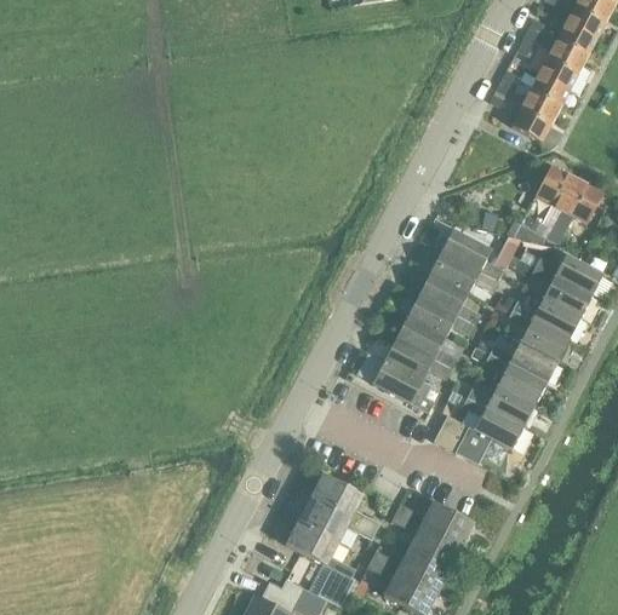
[(611,11),(590,0),(578,0),(567,22),(598,38),(611,11)]
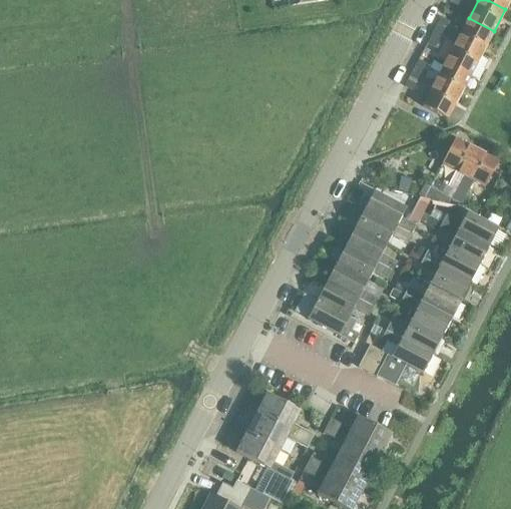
[(488,0),(505,9),(509,0),(488,0)]
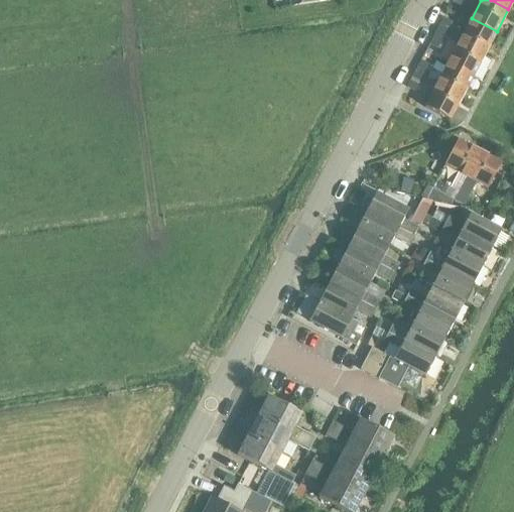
[(445,31),(453,18),(444,13),(437,27),(445,31)]
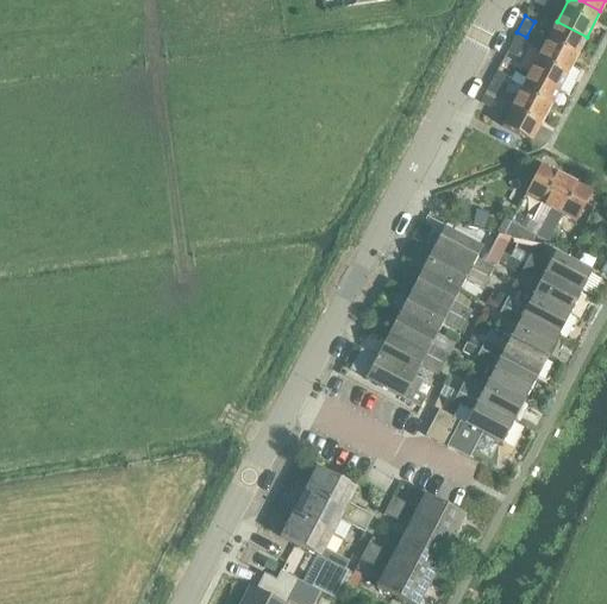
[(557,21),(544,45),(574,61),(587,37),(557,21)]
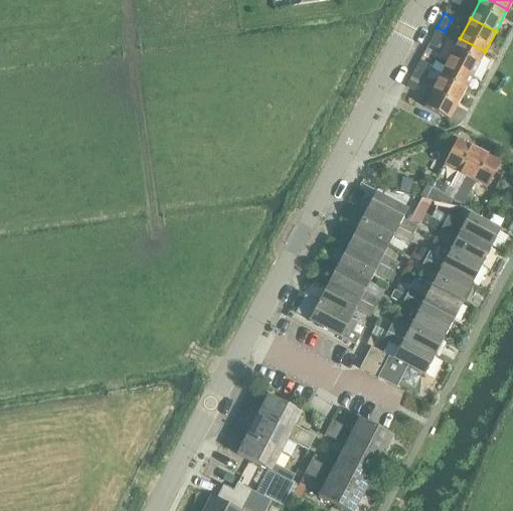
[(438,44),(445,31),(437,27),(430,40),(438,44)]
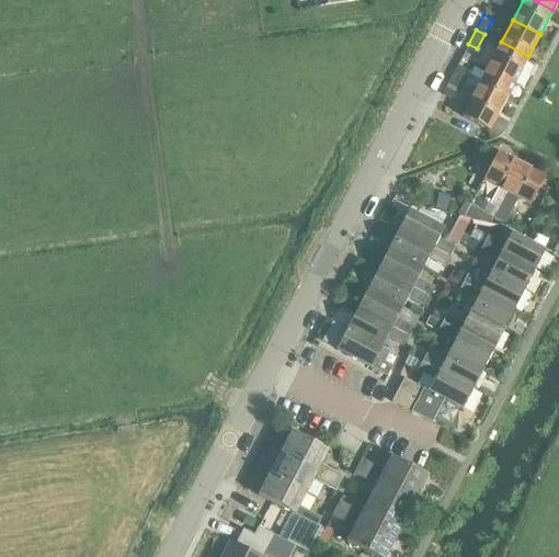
[(528,56),(501,42),(489,66),(515,80),(528,56)]
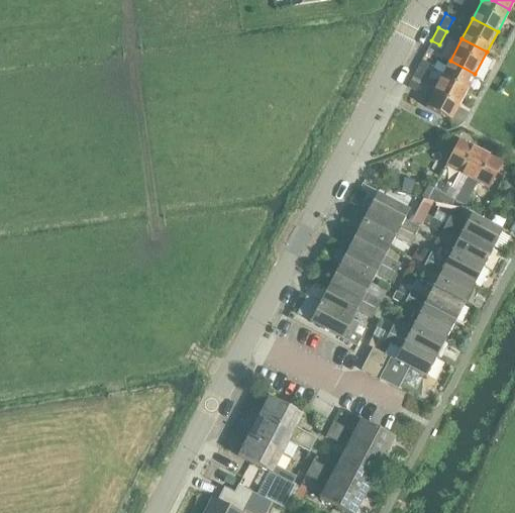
[(424,74),(431,61),(423,57),(416,70),(424,74)]
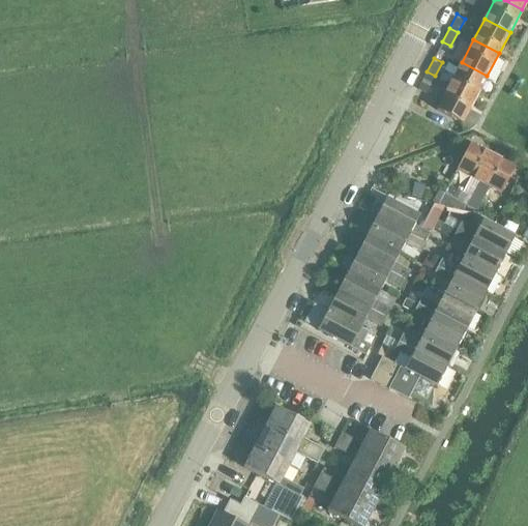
[(462,62),(450,84),(475,97),(487,76),(462,62)]
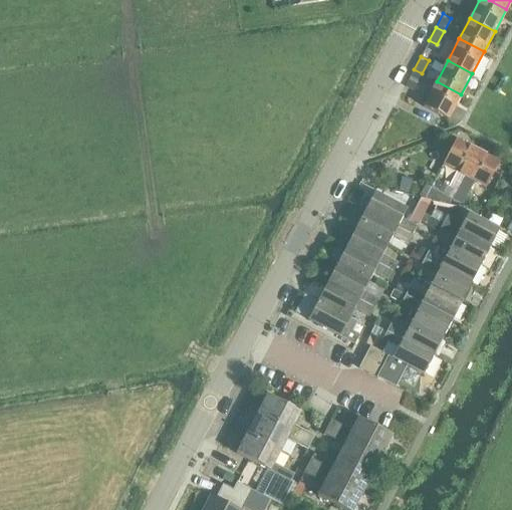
[(415,86),(422,73),(414,69),(407,82),(415,86)]
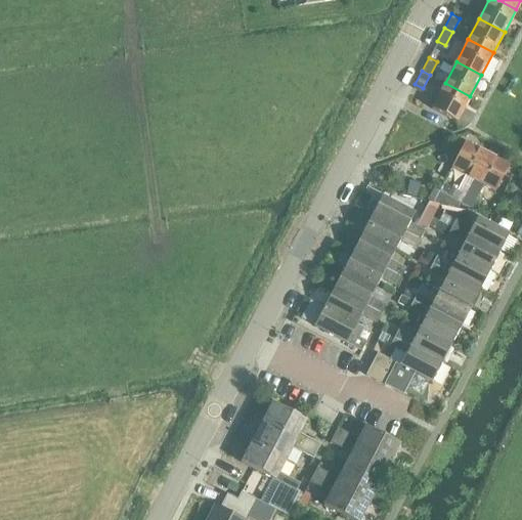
[(459,119),(470,96),(445,83),(433,105),(459,119)]
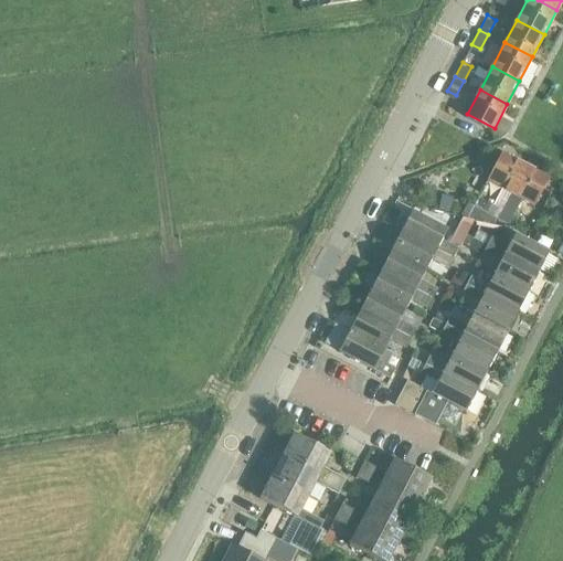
[(489,198),(485,207),(499,214),(526,161),(502,149),(488,178),(503,186),(496,201),(489,198)]
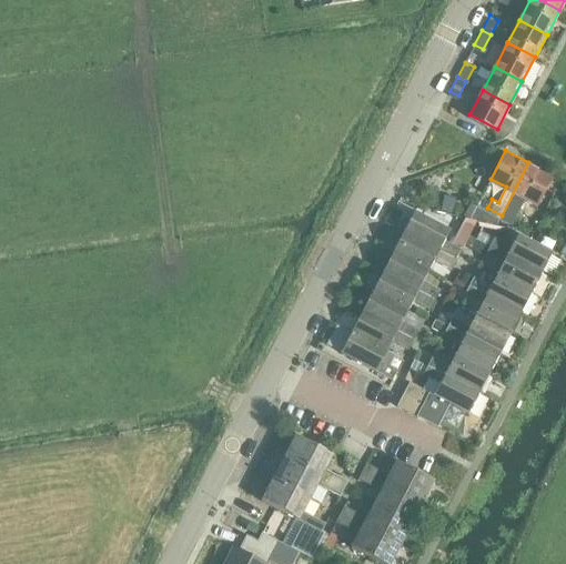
[(554,175),(528,162),(502,215),(517,223),(522,214),(517,212),(525,197),(539,203),(554,175)]
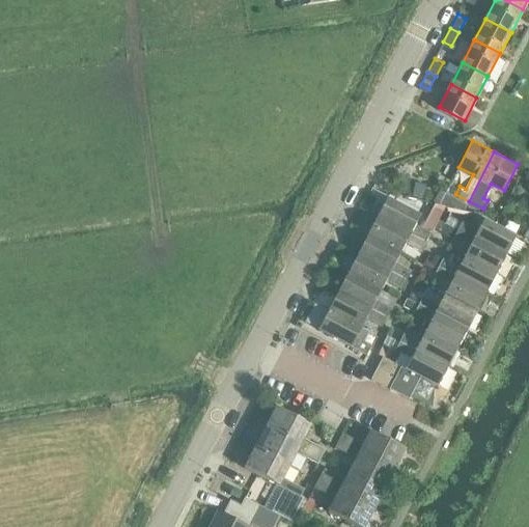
[(446,190),(441,201),(465,207),(468,201),(446,190)]
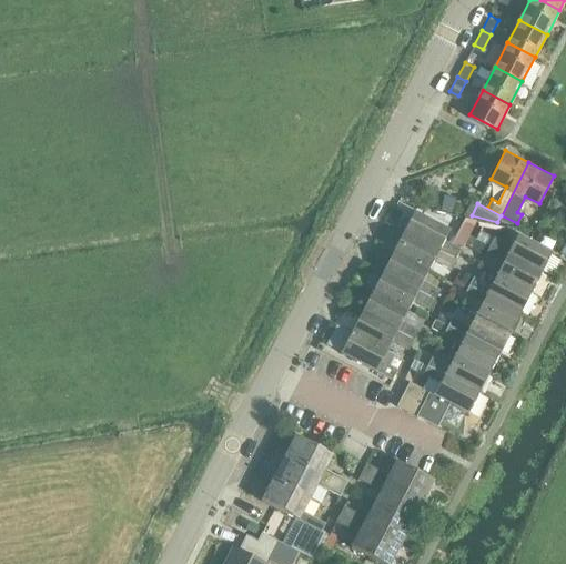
[(416,209),(406,230),(456,257),(462,247),(446,238),(452,228),(416,209)]
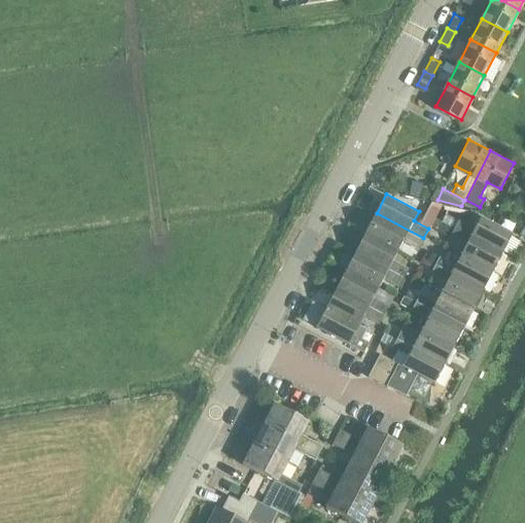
[(432,199),(420,223),(428,229),(441,206),(443,204),(444,202),(432,199)]
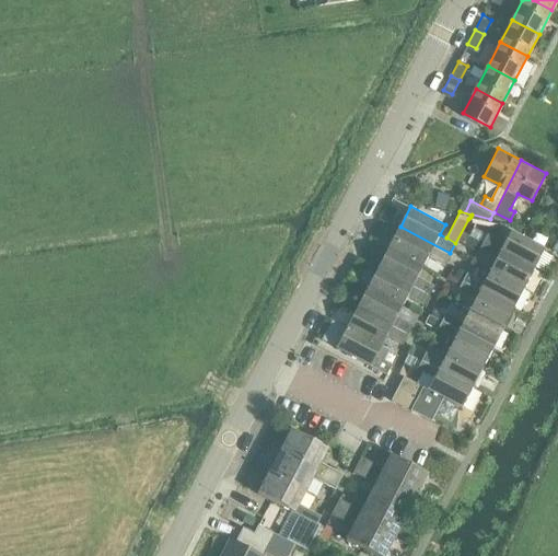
[(472,233),(484,240),(488,231),(476,224),(472,233)]
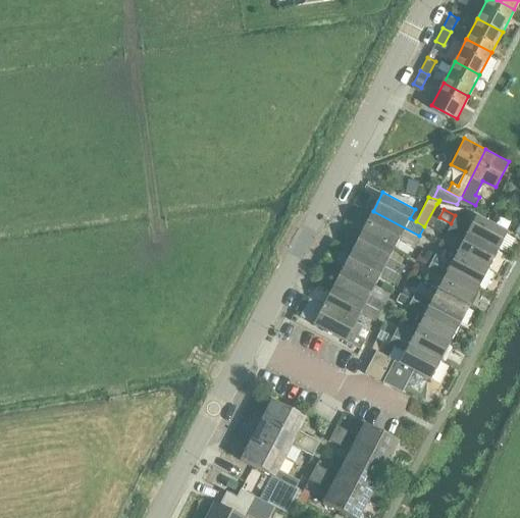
[(419,236),(373,211),(363,229),(396,247),(401,237),(414,244),(419,236)]
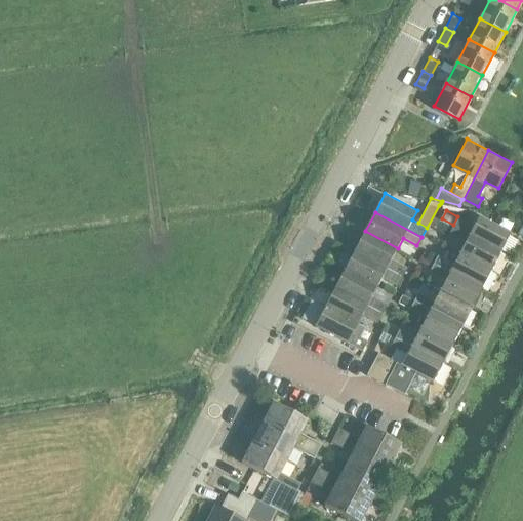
[(457,216),(453,225),(501,249),(512,231),(479,213),(473,225),(457,216)]
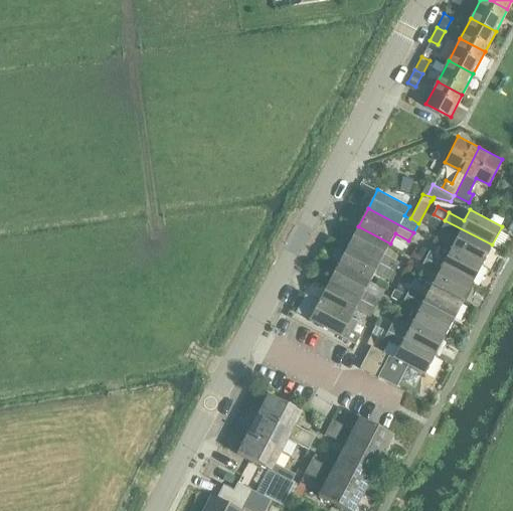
[(432,218),(429,223),(440,229),(441,228),(445,221),(433,215),(432,218)]
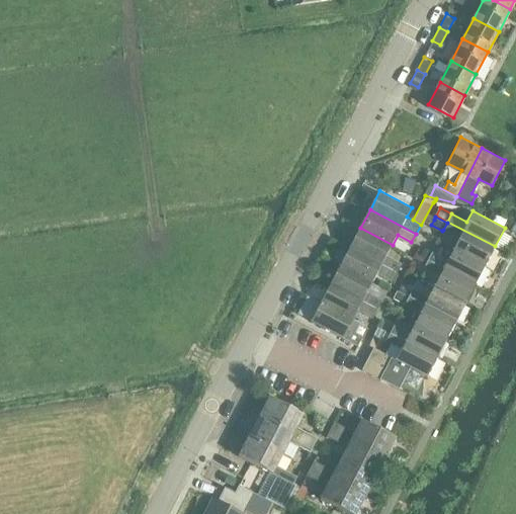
[(447,222),(443,230),(458,238),(453,247),(486,263),(495,246),(447,222)]
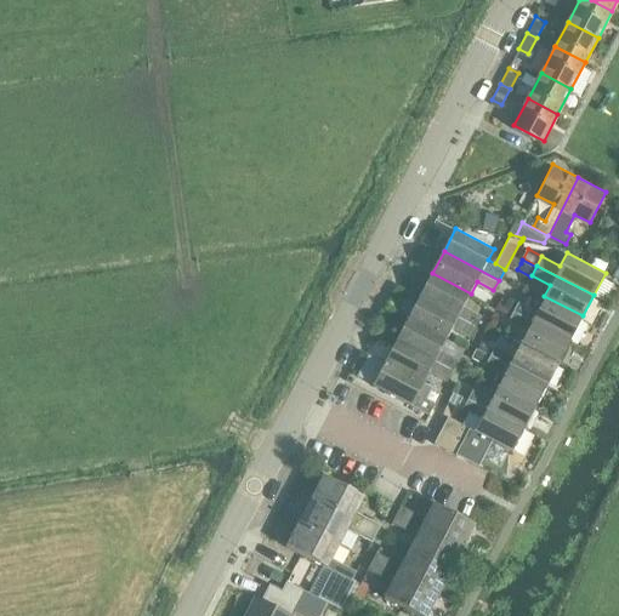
[(432,273),(421,294),(476,324),(482,312),(465,303),(471,294),(432,273)]
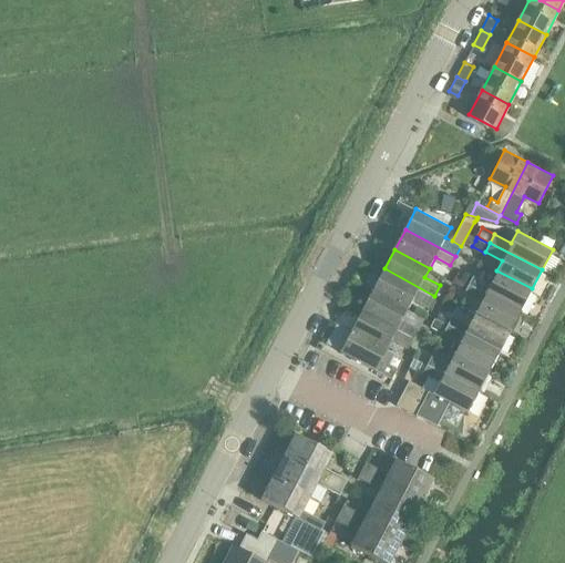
[(384,268),(373,289),(409,308),(414,297),(429,305),(434,296),(384,268)]
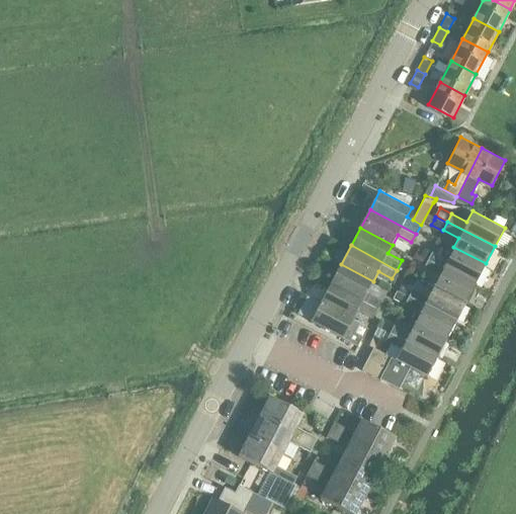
[(421,254),(428,257),(432,250),(425,246),(421,254)]
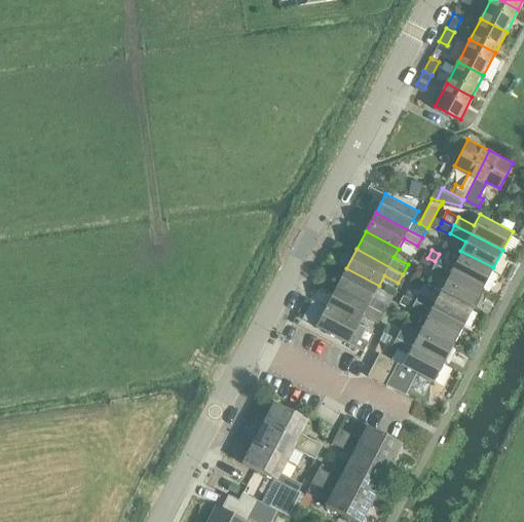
[(439,254),(435,261),(484,287),(493,267),(460,251),(455,262),(439,254)]
